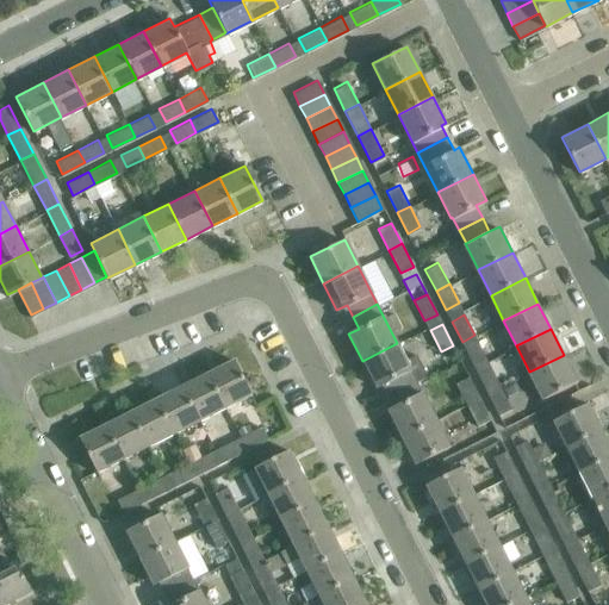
[(474,335),(463,342),(472,361),(484,354),(474,335)]
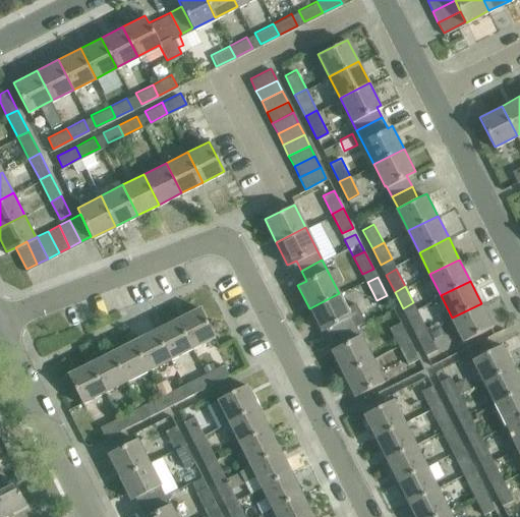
[(339,293),(309,308),(321,331),(330,326),(335,336),(355,326),(365,321),(356,302),(346,307),(339,293)]
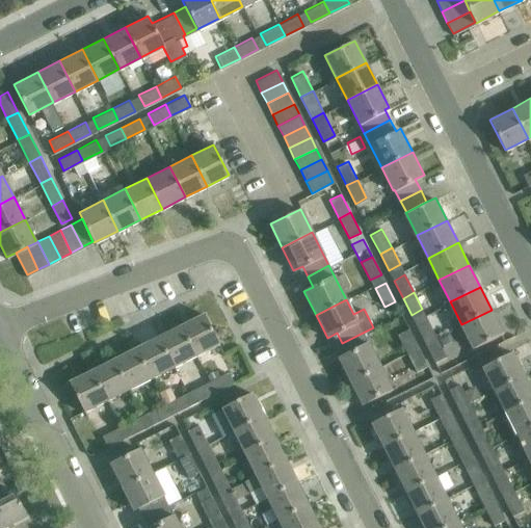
[(395,301),(385,307),(393,324),(404,319),(395,301)]
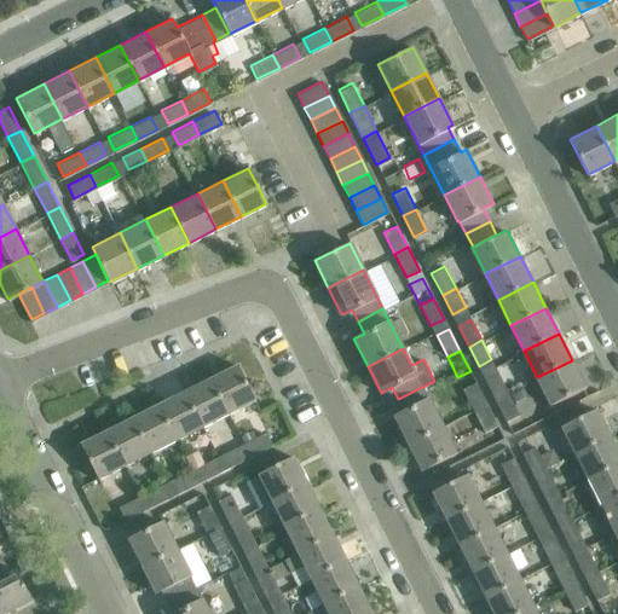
[(572,360),(537,377),(550,404),(585,387),(572,360)]
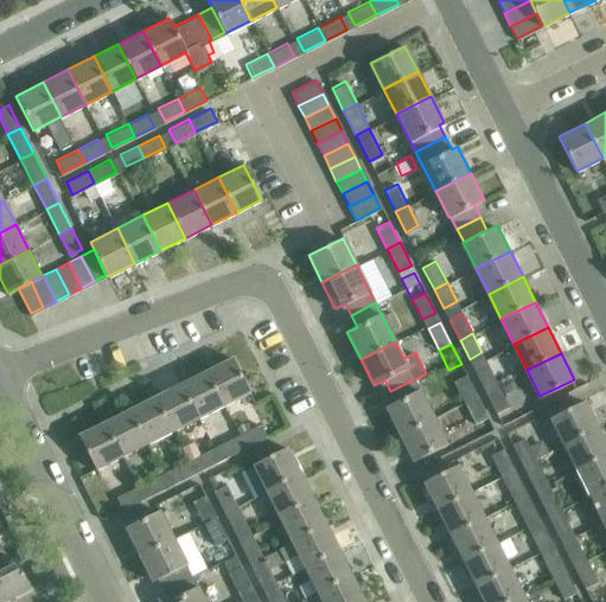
[(233,358),(206,371),(223,405),(250,392),(233,358)]
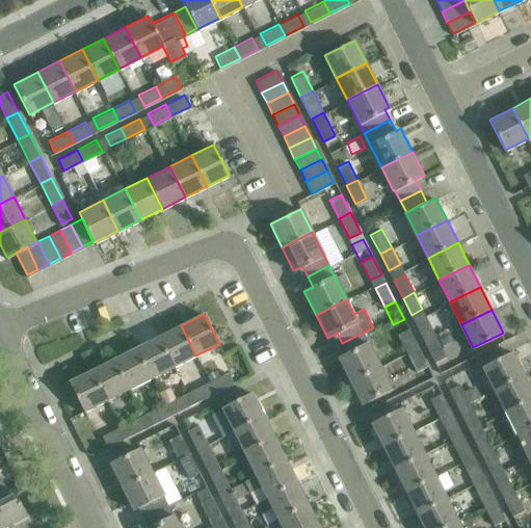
[(417,323),(425,342),(436,337),(427,318),(417,323)]
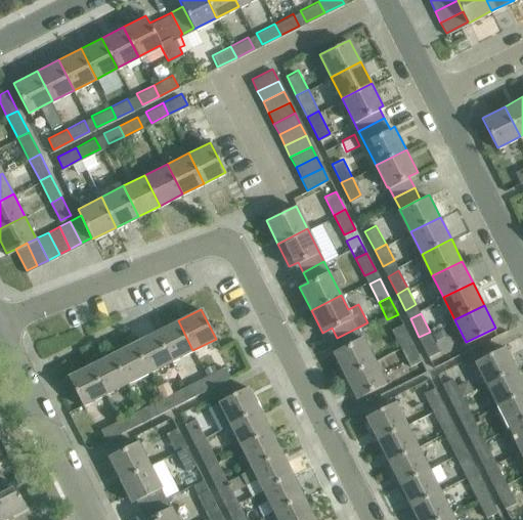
[(178,320),(156,332),(171,361),(192,350),(178,320)]
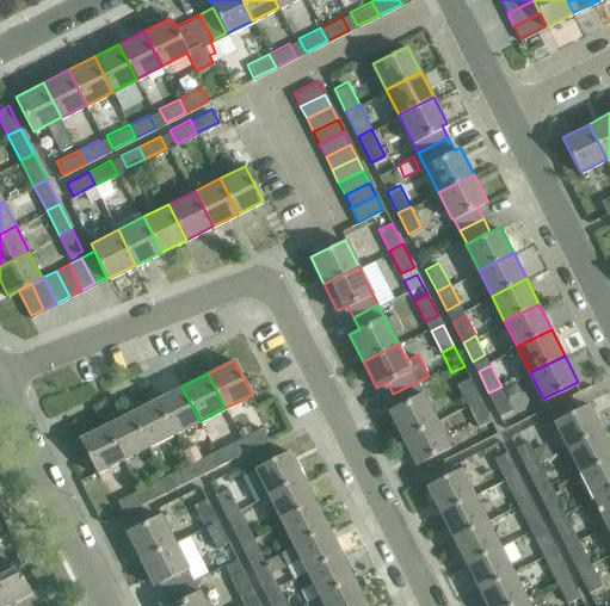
[(457,383),(467,403),(480,397),(470,377),(457,383)]
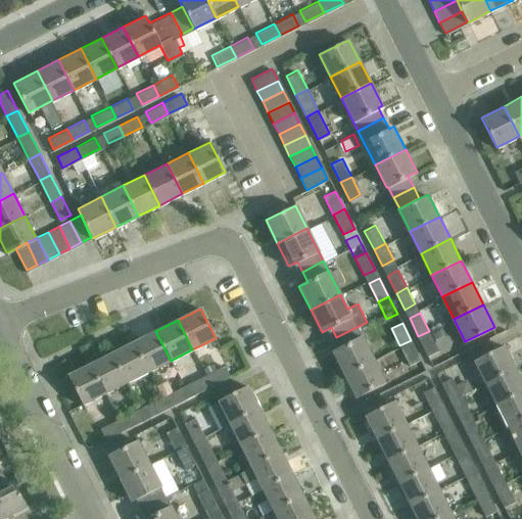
[(332,351),(343,373),(373,359),(357,327),(336,337),(340,346),(332,351)]
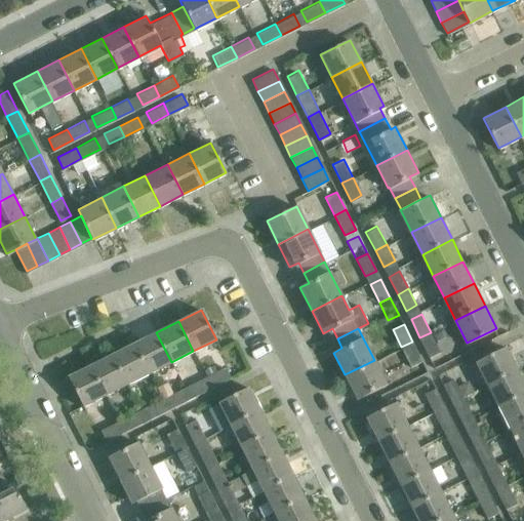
[(156,332),(133,344),(149,373),(171,362),(156,332)]
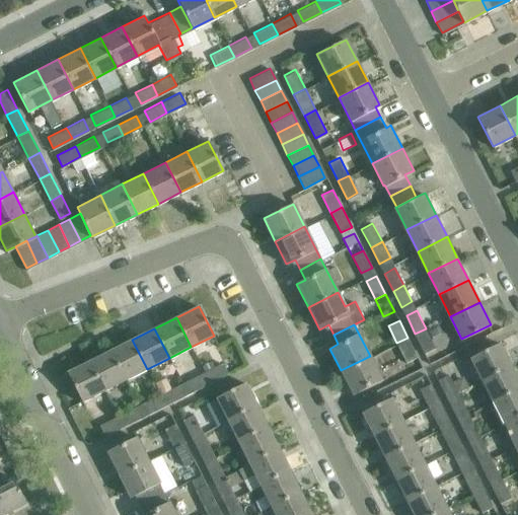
[(426,328),(415,334),(424,352),(434,347),(426,328)]
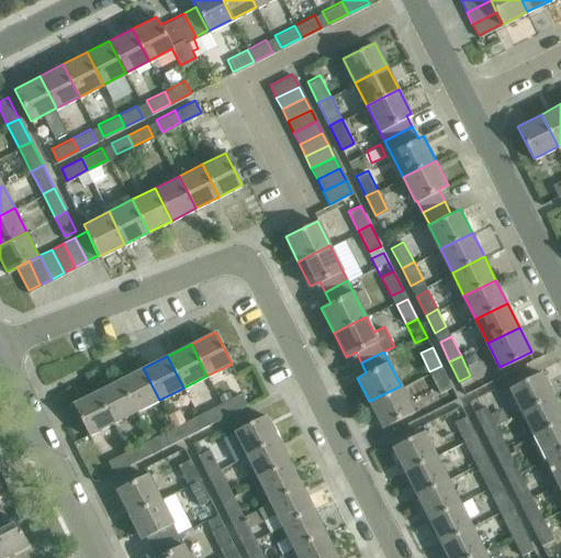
[(441,366),(429,371),(439,391),(451,386),(441,366)]
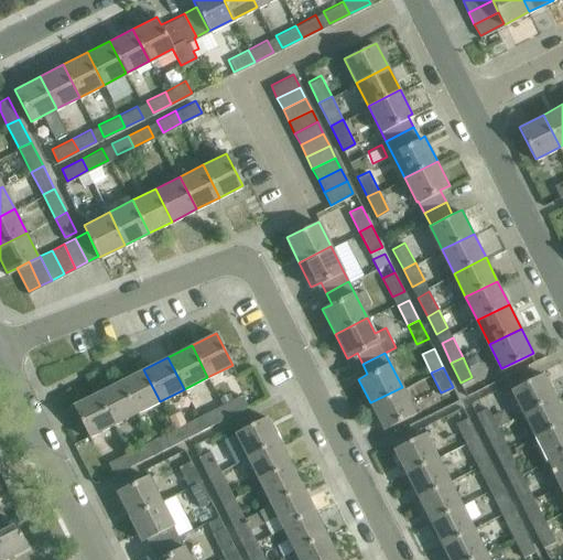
[(143,369),(121,380),(137,412),(160,401),(143,369)]
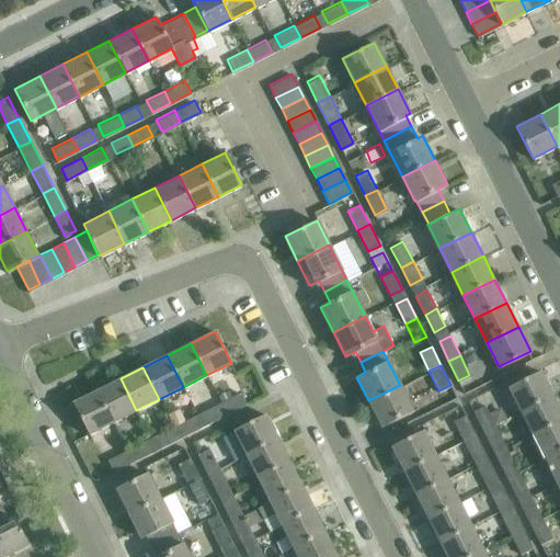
[(509,386),(520,410),(552,394),(540,371),(509,386)]
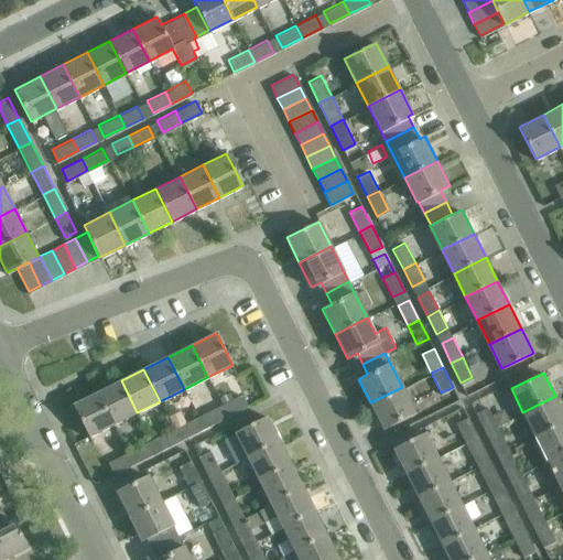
[(121,380),(97,391),(114,424),(137,412),(121,380)]
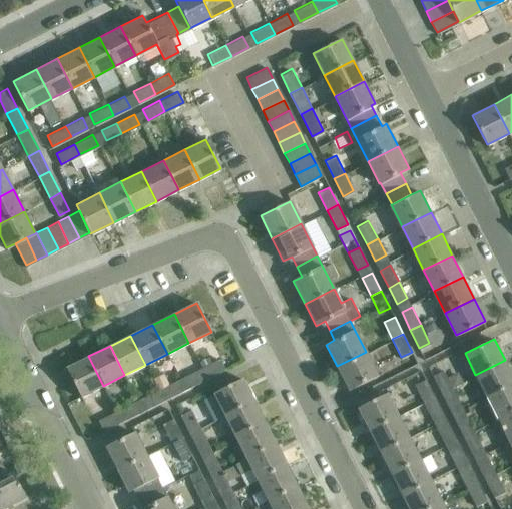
[(366,352),(337,366),(349,390),(377,375),(366,352)]
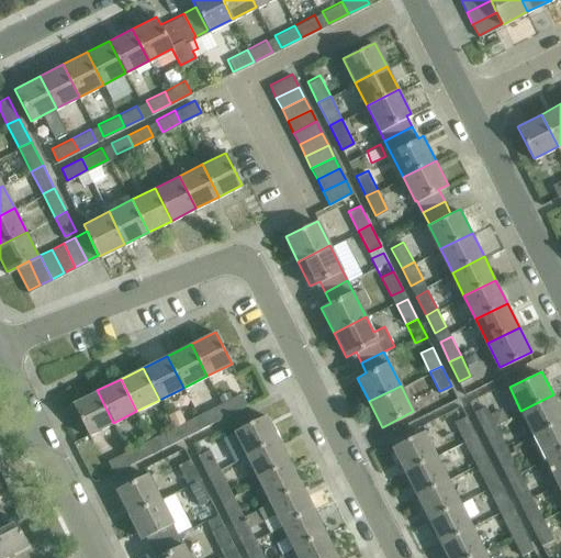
[(113,423),(97,390),(73,403),(89,435),(113,423)]
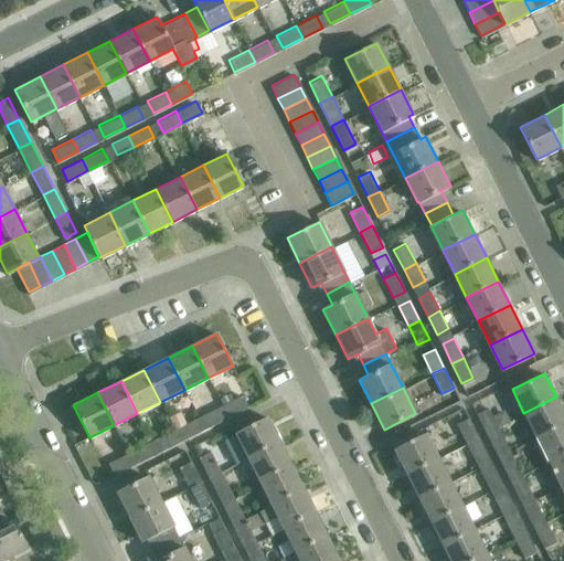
[(242,394),(222,405),(227,416),(247,406),(242,394)]
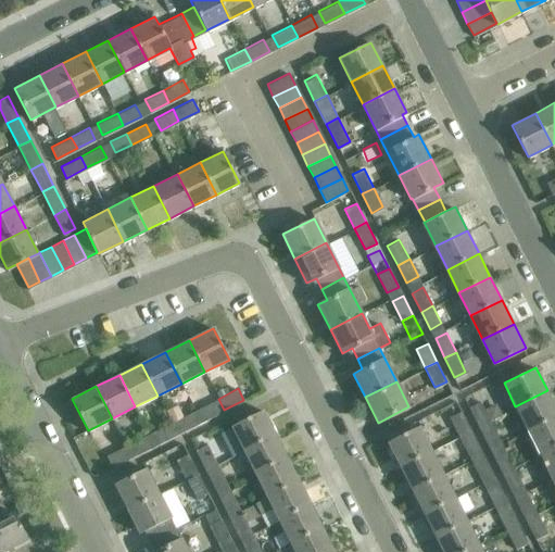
[(515,406),(527,430),(554,415),(554,405),(547,390),(515,406)]
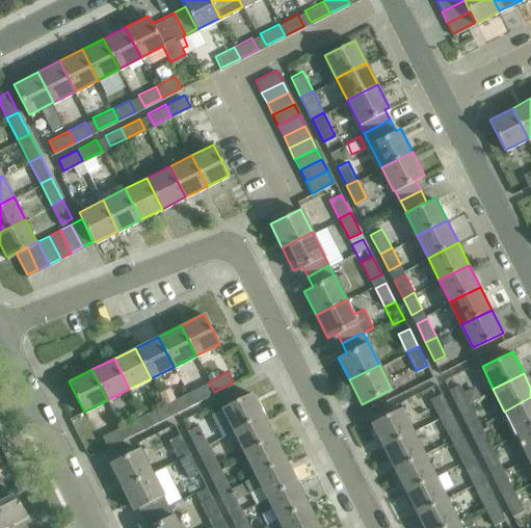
[(209,381),(186,392),(191,403),(214,392),(209,381)]
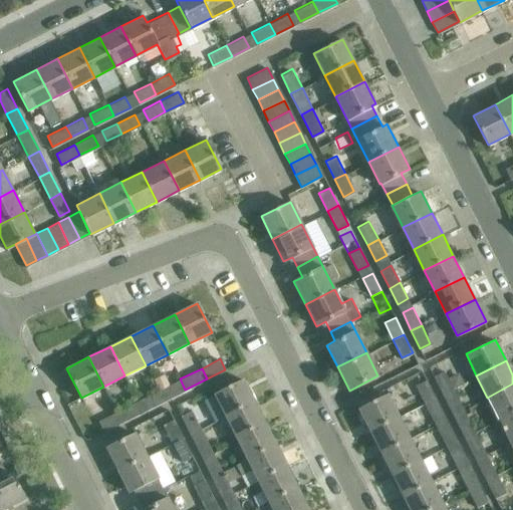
[(434,375),(442,393),(453,388),(444,369),(434,375)]
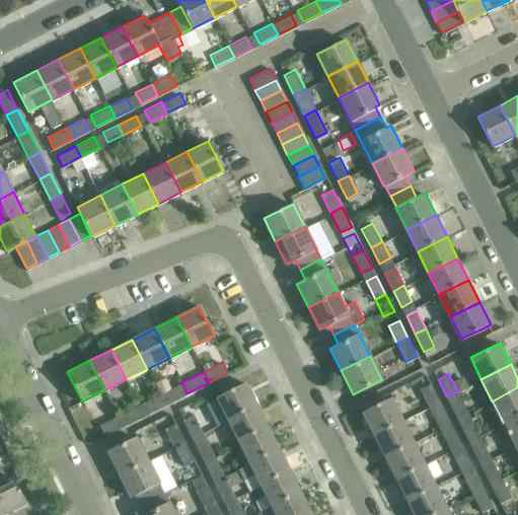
[(181,382),(159,393),(165,405),(187,393),(181,382)]
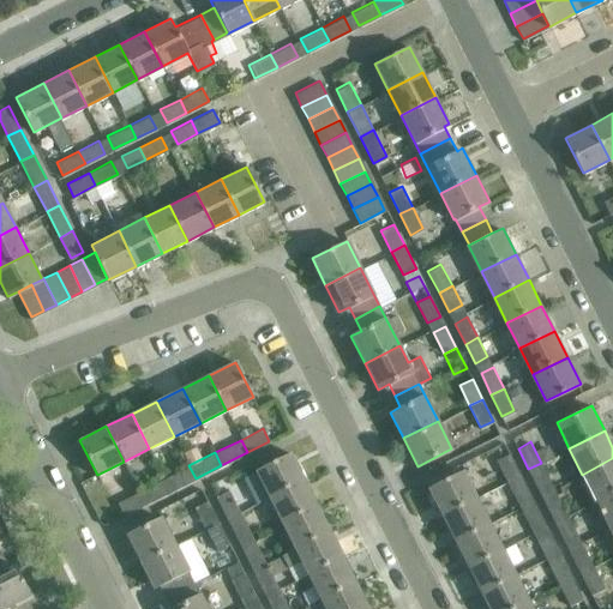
[(497,458),(506,481),(520,474),(509,452),(497,458)]
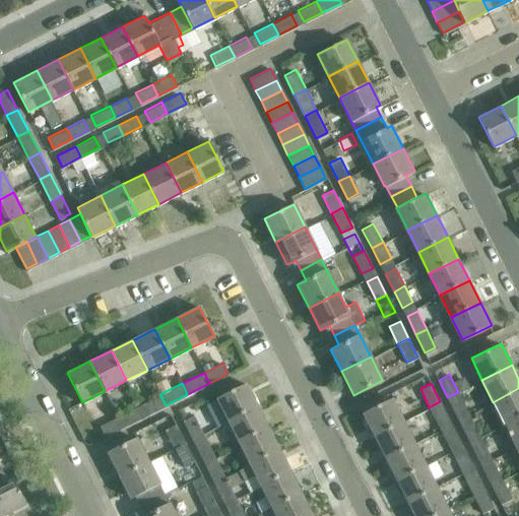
[(216,398),(228,421),(257,406),(246,384),(216,398)]
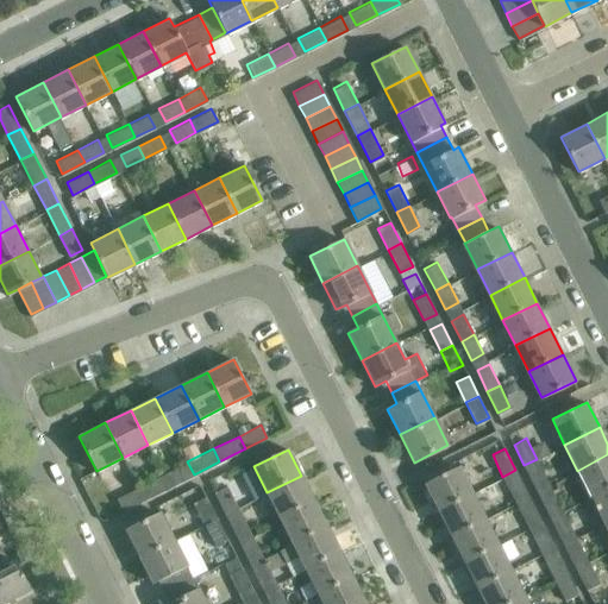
[(607,454),(577,471),(590,496),(607,486),(607,454)]
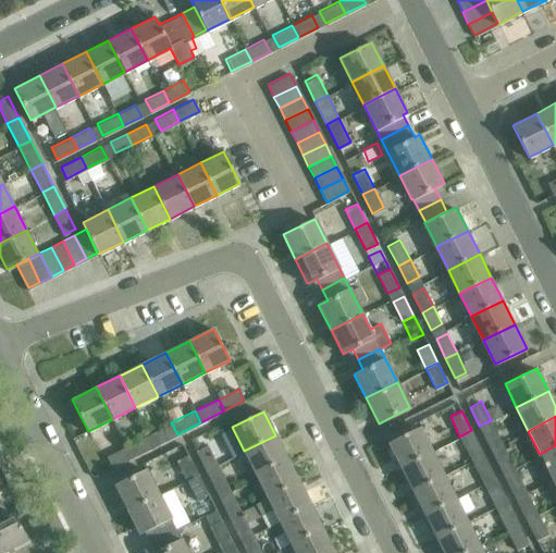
[(491,420),(479,426),(490,445),(501,440),(491,420)]
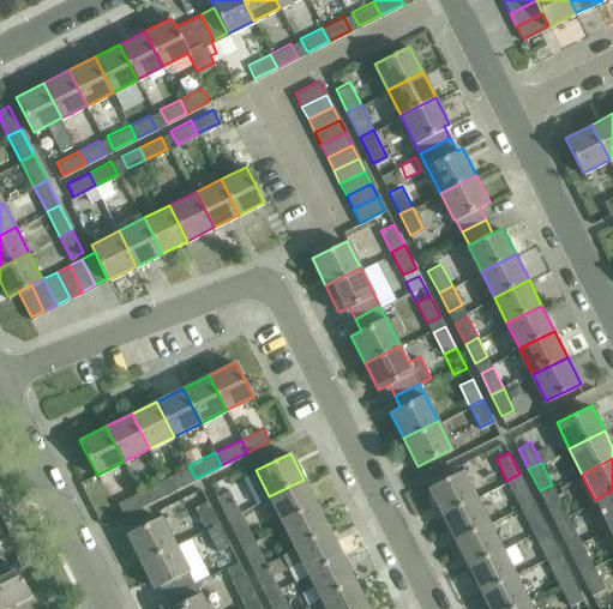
[(188,465),(163,478),(170,492),(196,478),(188,465)]
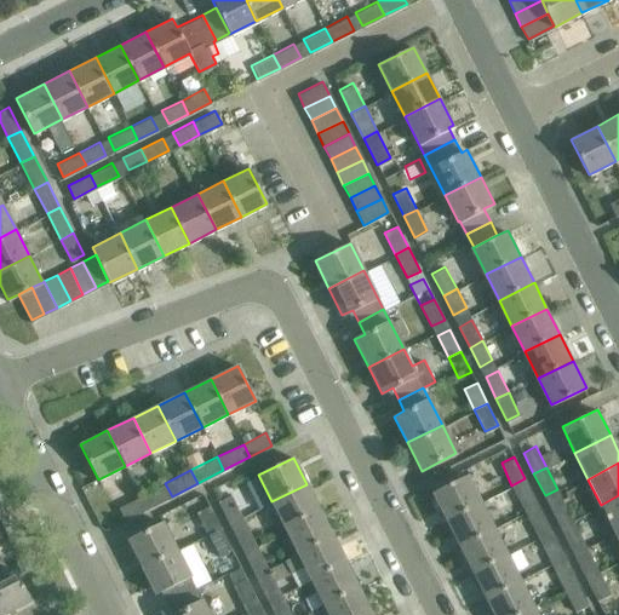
[(431,492),(446,518),(480,501),(466,475),(431,492)]
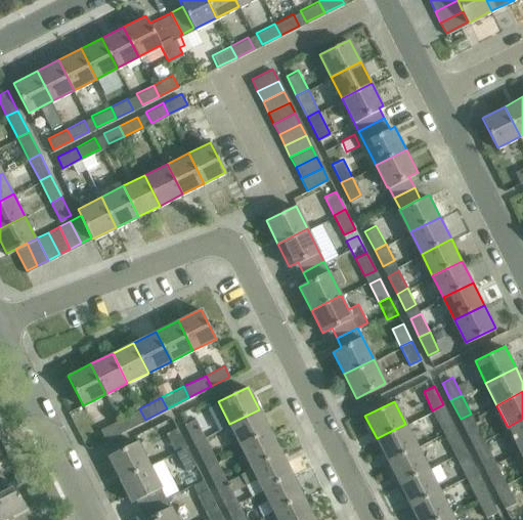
[(443,404),(432,410),(441,428),(452,423),(443,404)]
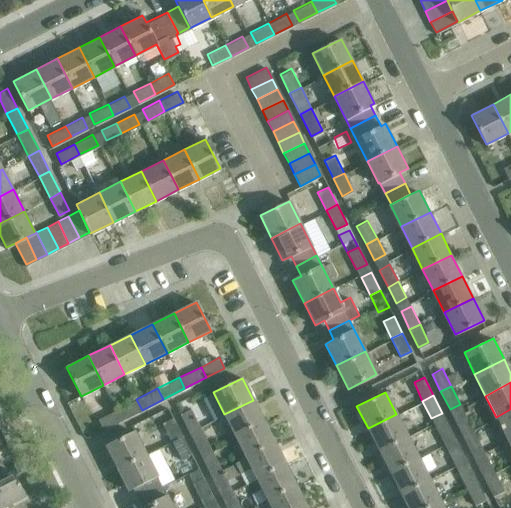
[(136,399),(115,409),(121,420),(142,410),(136,399)]
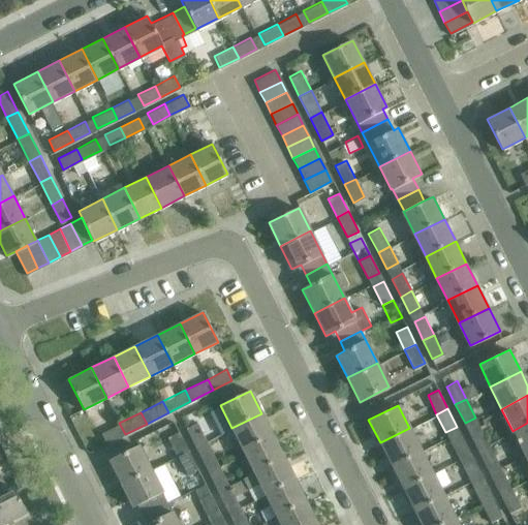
[(231,428),(243,451),(273,435),(261,413),(231,428)]
